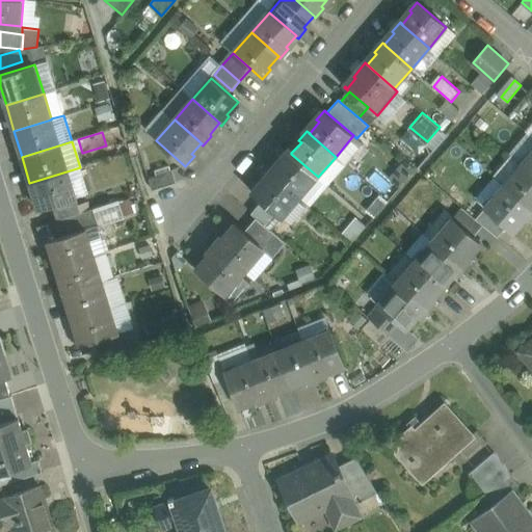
[(318,177),(291,154),(291,153),(289,151),(281,160),(284,162),(273,174),(273,175),(300,197),(318,177)]
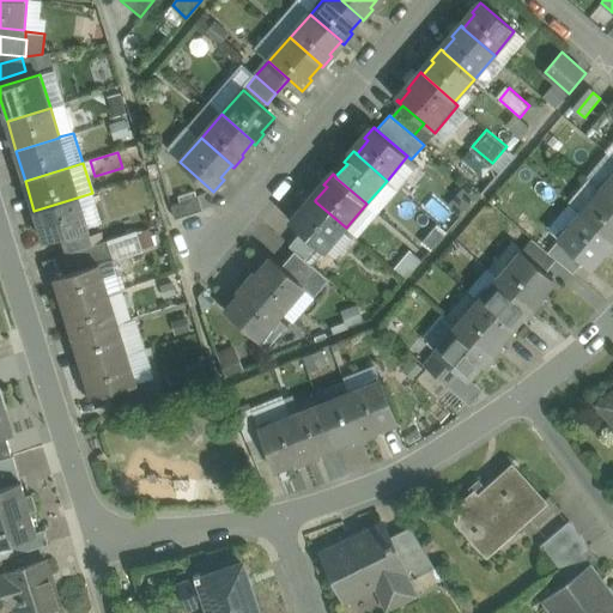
[(612,176),(602,190),(612,199),(612,176)]
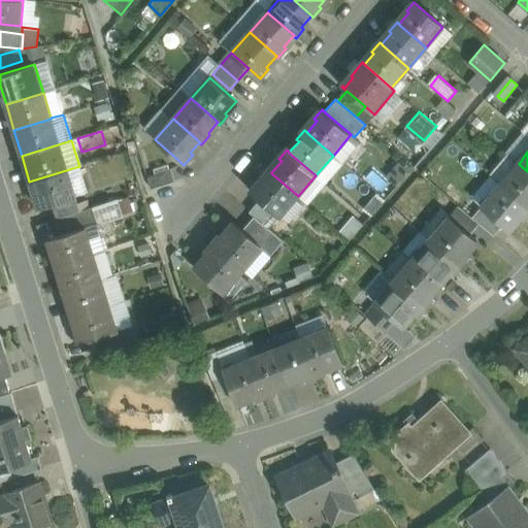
[(527,171),(519,164),(501,184),(527,206),(527,171)]
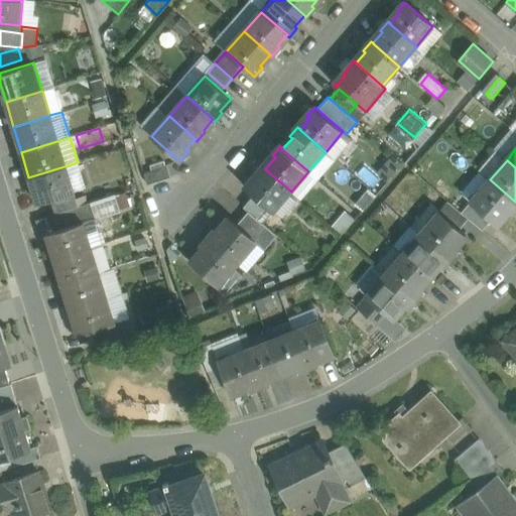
[(166,165),(144,173),(147,184),(170,177),(166,165)]
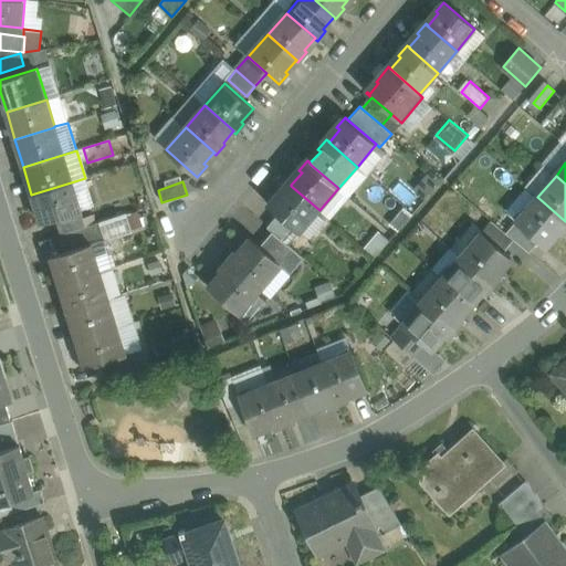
[(71,182),(31,195),(40,220),(54,217),(80,208),(71,182)]
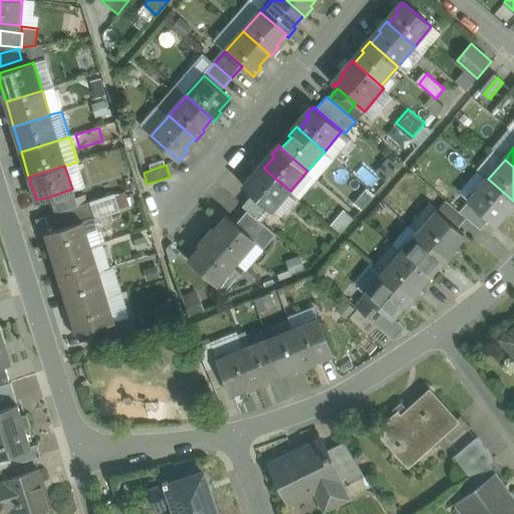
[(290,191),(264,169),(264,168),(262,166),(254,175),(256,177),(247,188),(245,186),(244,187),(254,196),(273,211),(290,191)]
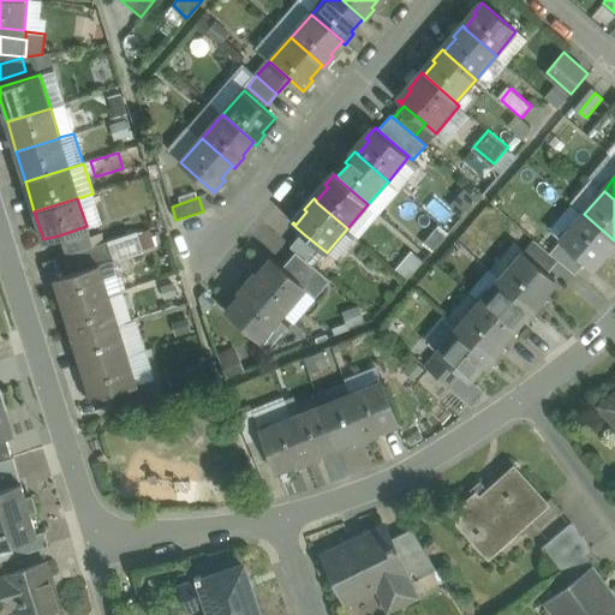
[(614,248),(614,240),(584,214),(561,240),(586,262),(593,268),(607,252),(609,255),(614,248)]
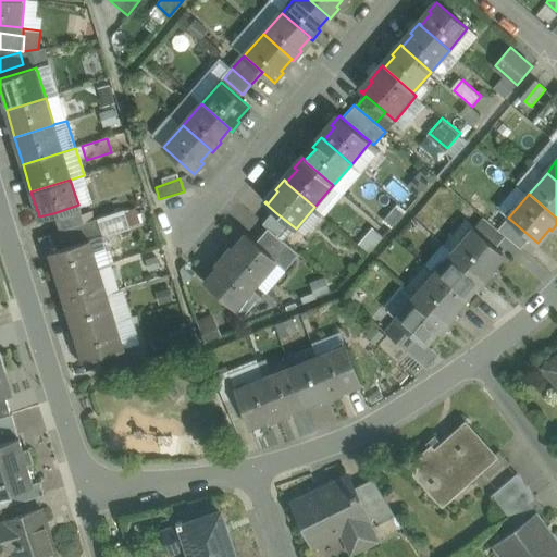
[(78,205),(53,213),(59,231),(84,223),(78,205)]
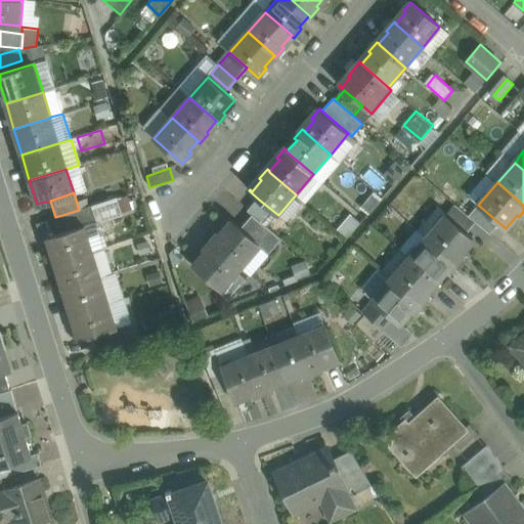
[(98,204),(103,220),(131,211),(126,194),(98,204)]
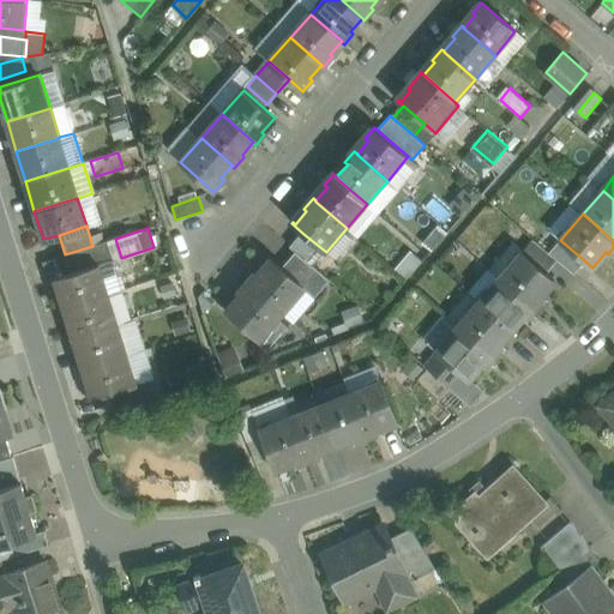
[(326,252),(304,234),(292,248),(296,252),(314,268),(326,252)]
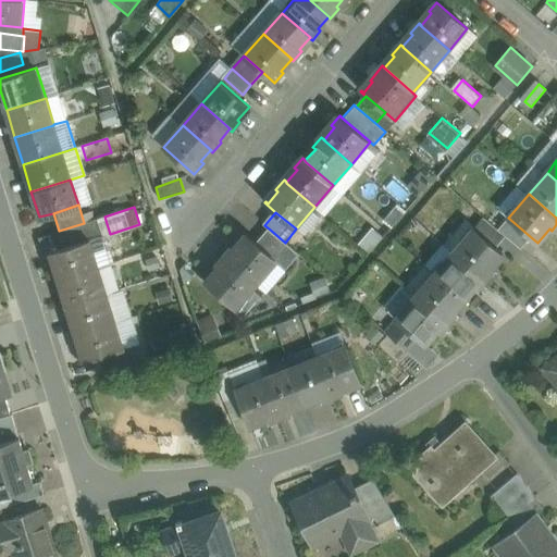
[(498,230),(484,218),(474,230),(496,248),(506,236),(498,230)]
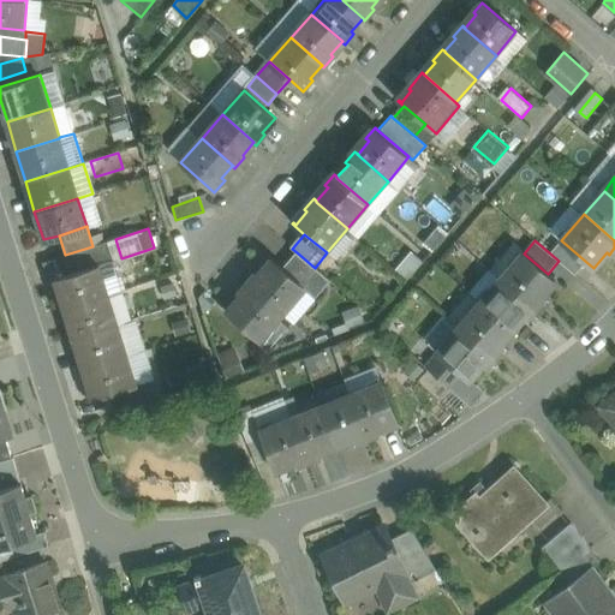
[(586,262),(561,240),(550,254),(559,261),(575,275),(586,262)]
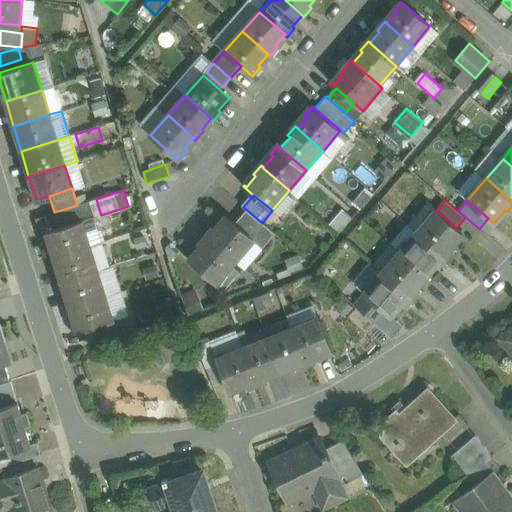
[(77,205),(54,212),(58,227),(82,220),(95,216),(90,201),(77,205)]
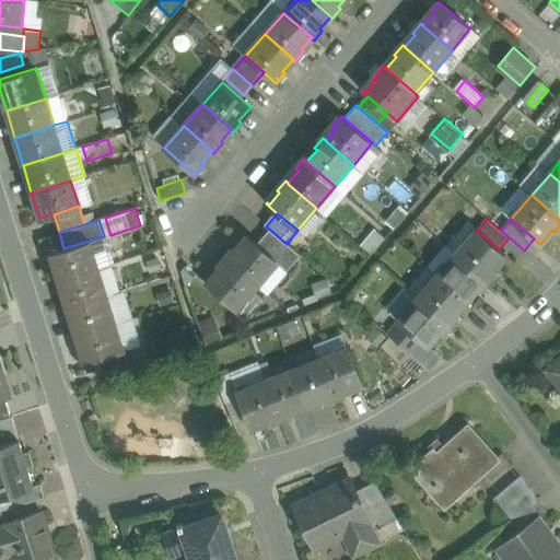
[(287,244),(270,230),(258,244),(278,261),(277,263),(288,271),(301,257),(287,244)]
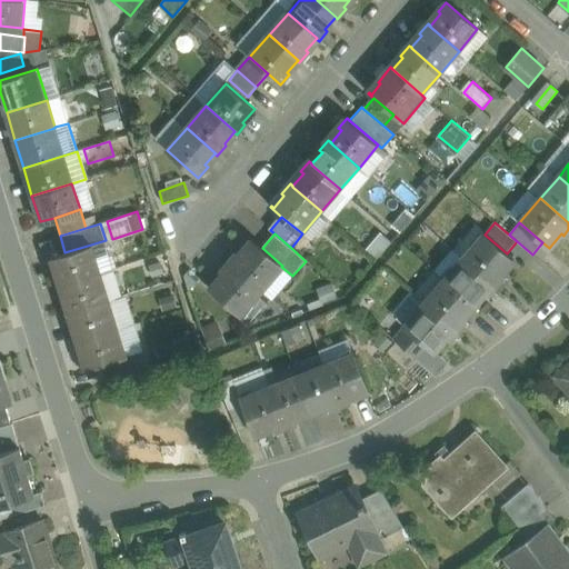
[(507,253),(485,235),(465,258),(497,286),(505,276),(502,273),(513,260),(507,253)]
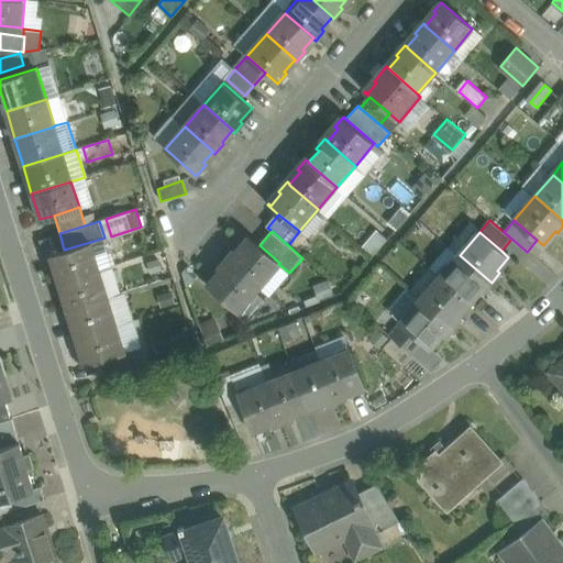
[(260,245),(250,236),(238,251),(234,249),(225,258),(258,287),(278,264),(279,263),(260,245)]
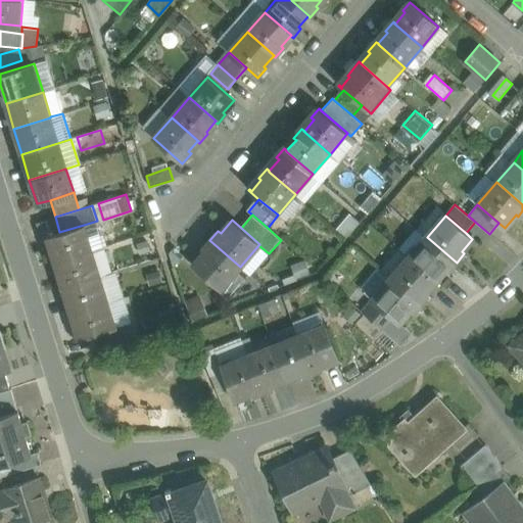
[(59,232),(46,236),(50,247),(53,246),(58,260),(58,262),(92,251),(84,225),(59,232)]
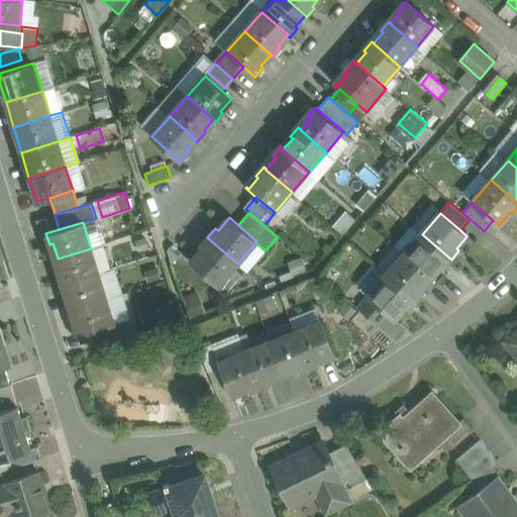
[(451,260),(422,234),(405,254),(431,278),(441,267),(443,269),(451,260)]
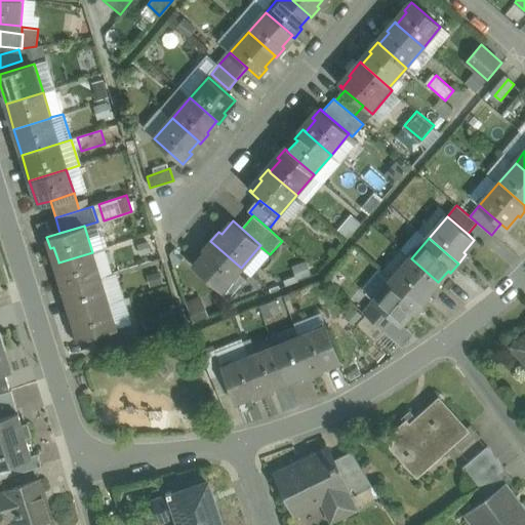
[(241,268),(210,241),(203,250),(206,252),(195,266),(223,290),(241,268)]
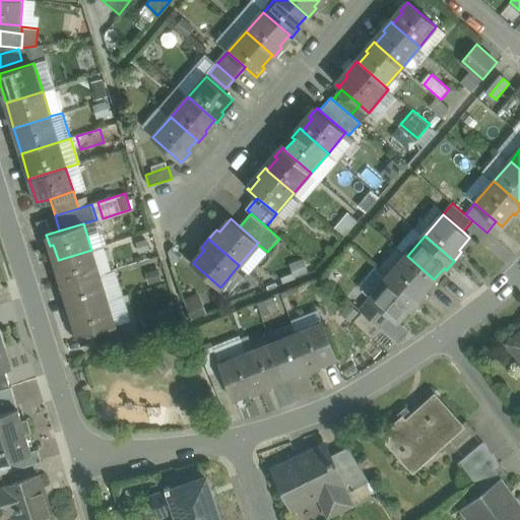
[(91,250),(58,260),(58,259),(55,260),(58,270),(61,269),(66,284),(66,285),(100,275),(91,250)]
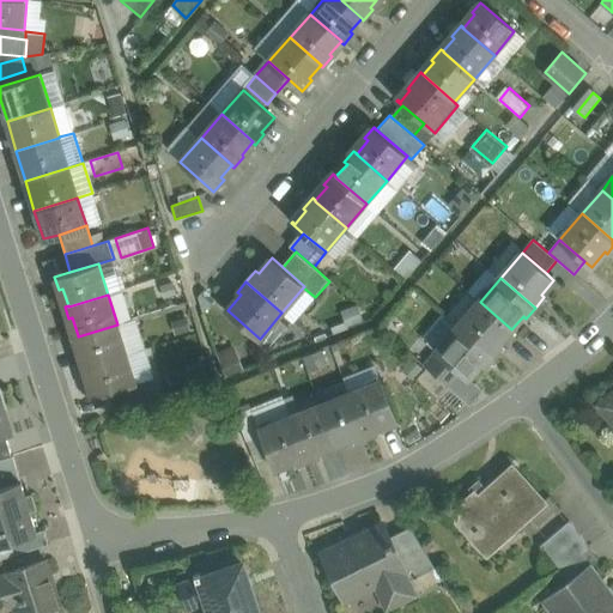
[(511,329),(480,302),(460,326),(493,354),(502,345),(499,343),(511,329)]
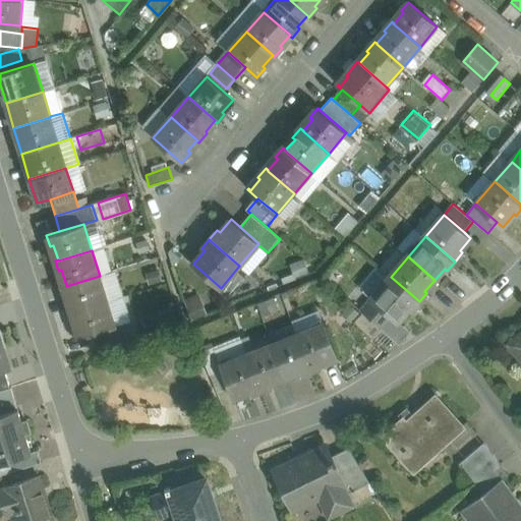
[(100,276),(66,286),(66,285),(63,286),(65,296),(69,295),(73,310),(74,311),(108,300),(100,276)]
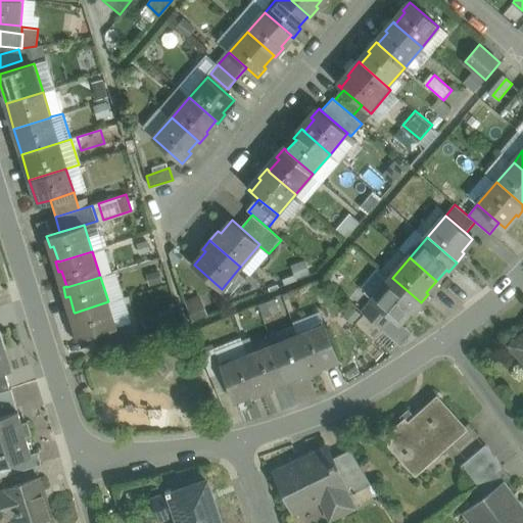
[(421,302),(392,278),(373,299),(393,317),(399,323),(411,310),(413,312),(421,302)]
